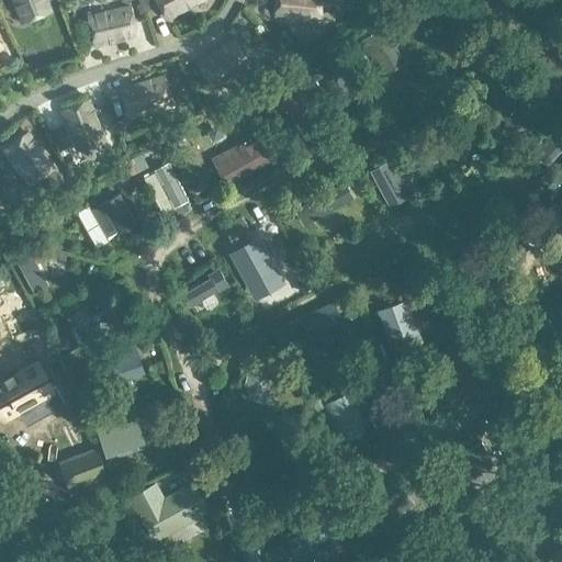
[(46,0),(14,0),(24,22),(52,11),(46,0)]
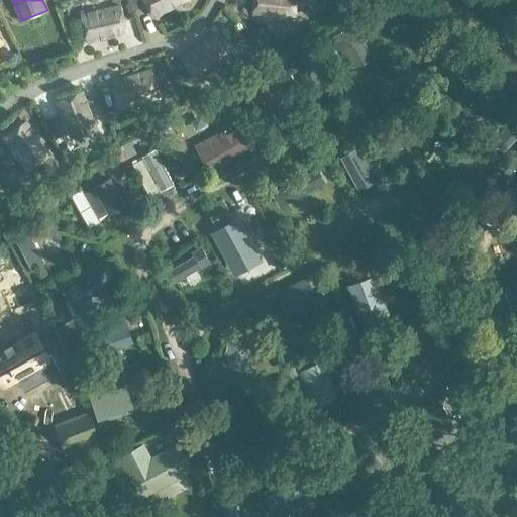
[(145,0),(154,16),(184,0),(145,0)]
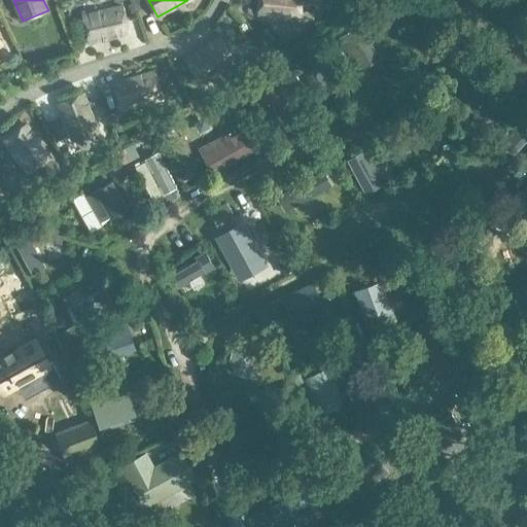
[(259,0),(259,14),(301,18),(302,0),(259,0)]
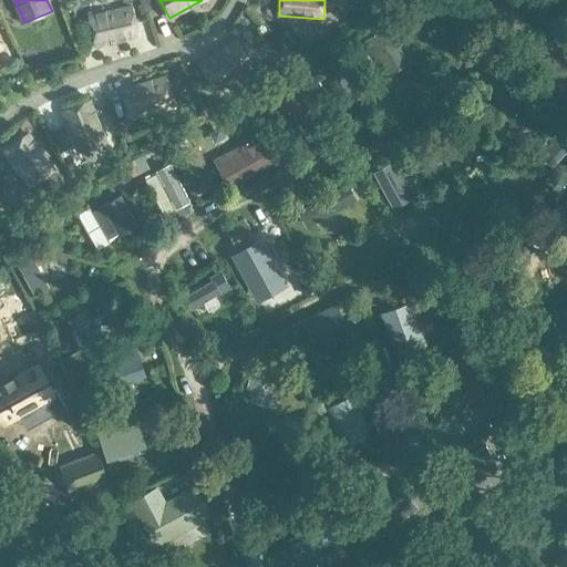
[(164,24),(171,38),(212,18),(205,4),(164,24)]
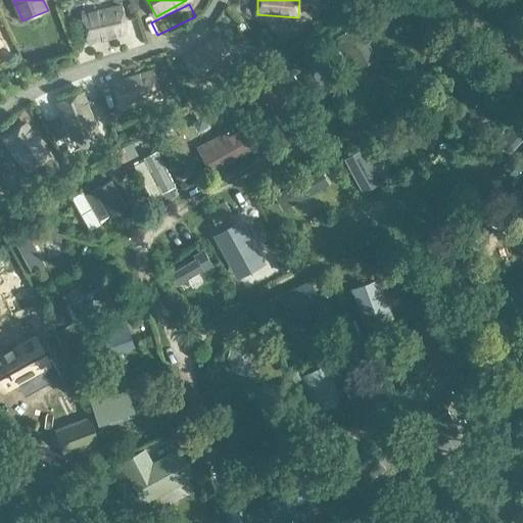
[(123,6),(83,15),(89,41),(129,33),(123,6)]
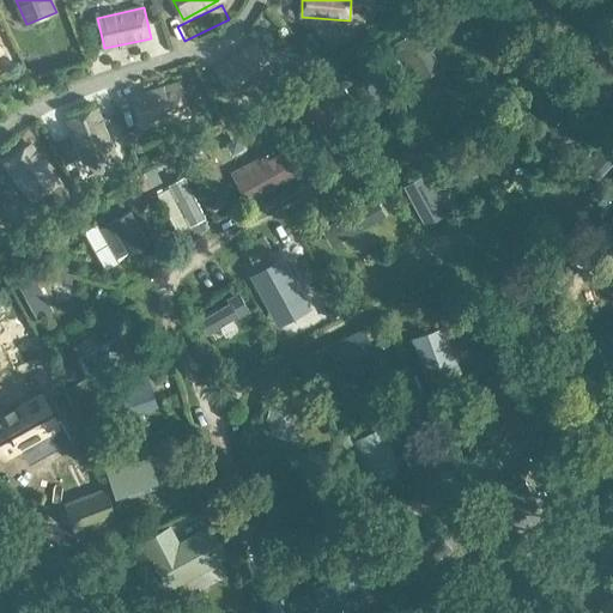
[(412,38),(395,47),(407,66),(412,64),(420,79),(443,68),(426,38),(416,46),(412,38)]
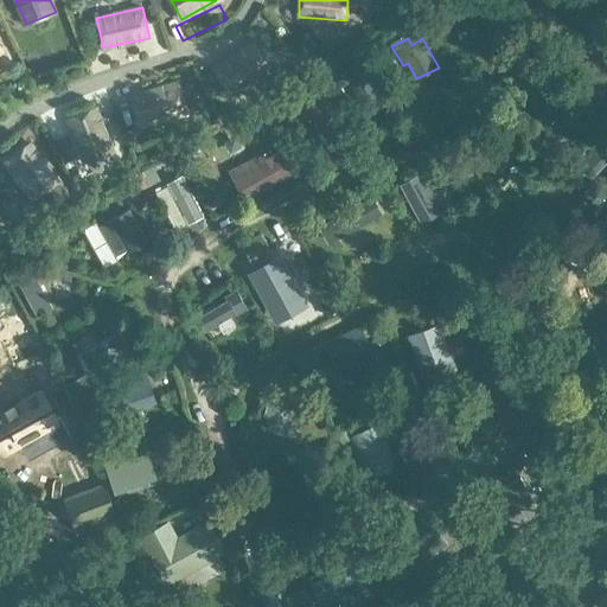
[(254,43),(215,69),(231,95),(272,69),(254,43)]
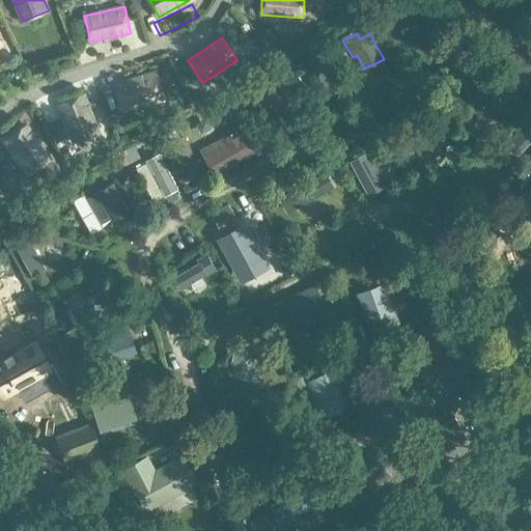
[(89,46),(91,59),(133,54),(131,40),(89,46)]
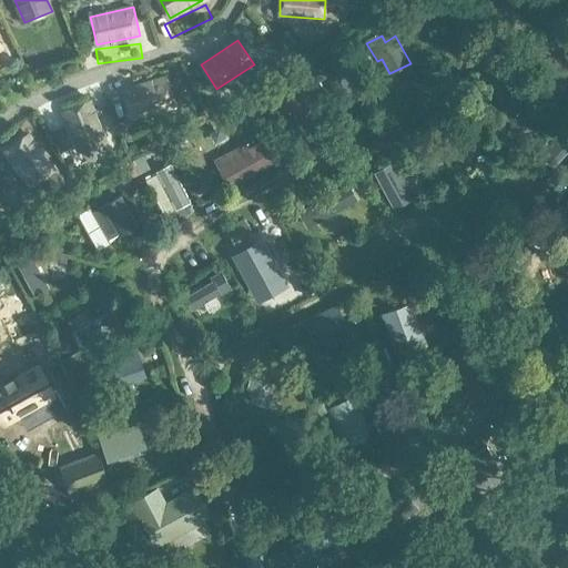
[(284,61),(279,56),(274,61),(280,66),(284,61)]
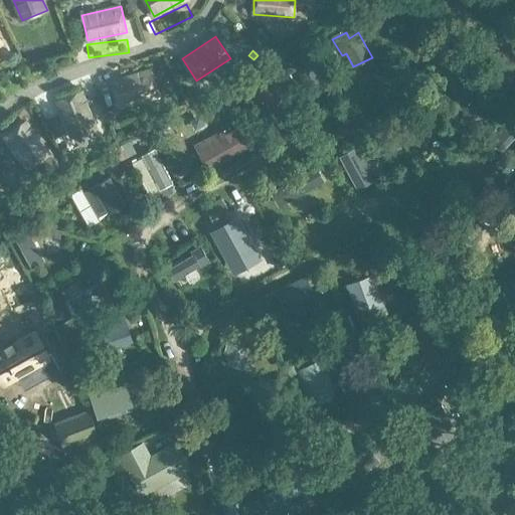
[(291,59),(280,65),(285,74),(296,68),(308,89),(324,80),(308,51),(292,60),(291,59)]
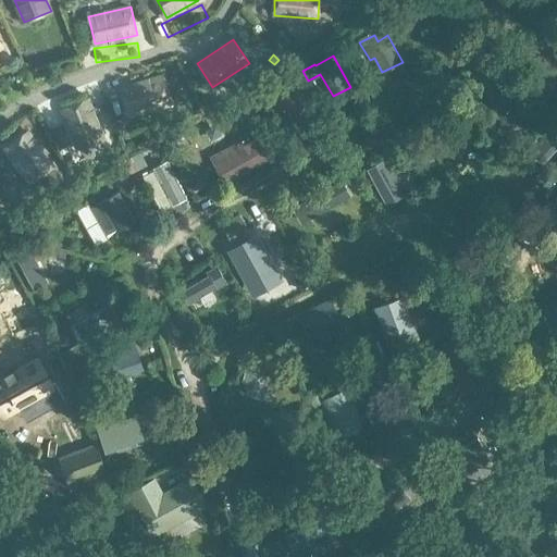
[(219,104),(248,83),(242,73),(211,95),(219,104)]
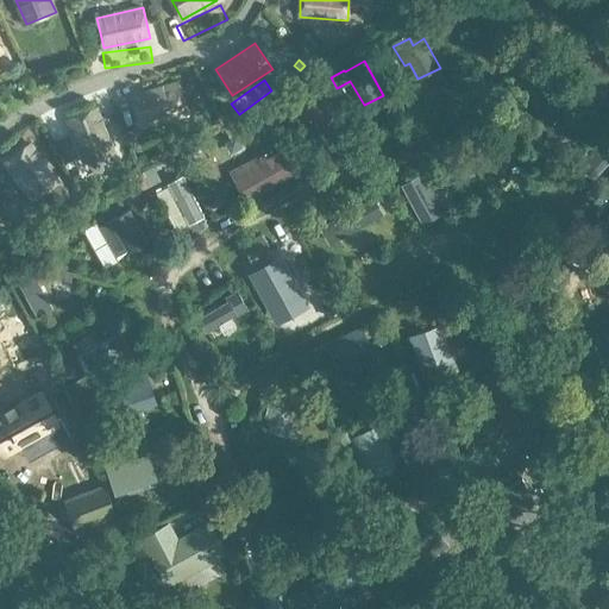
[(180,83),(133,95),(142,126),(188,113),(180,83)]
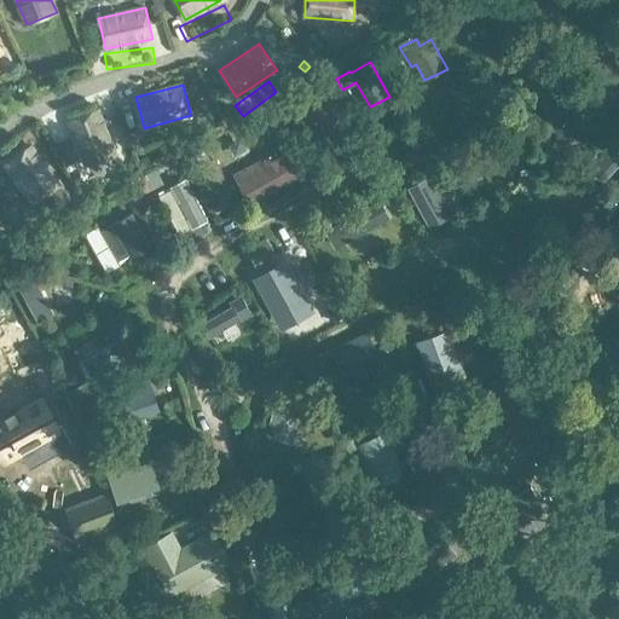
[(305,106),(328,94),(324,85),(300,98),(305,106)]
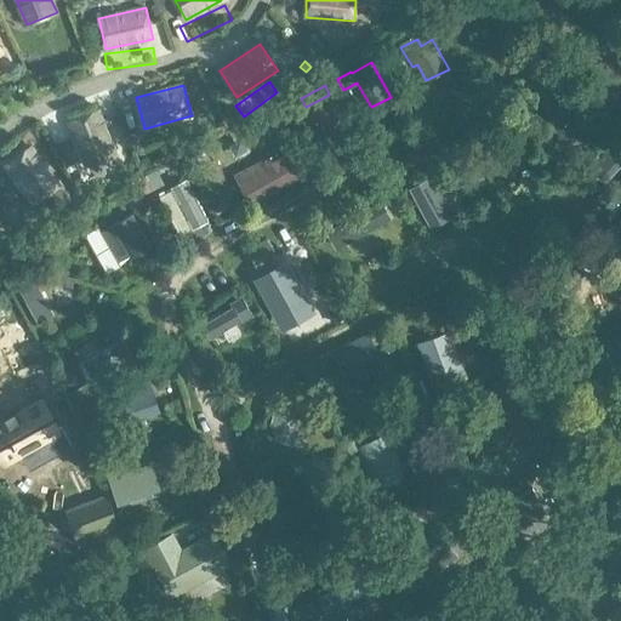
[(543,109),(563,146),(600,125),(593,109),(584,114),(581,109),(591,104),(584,89),(543,109)]
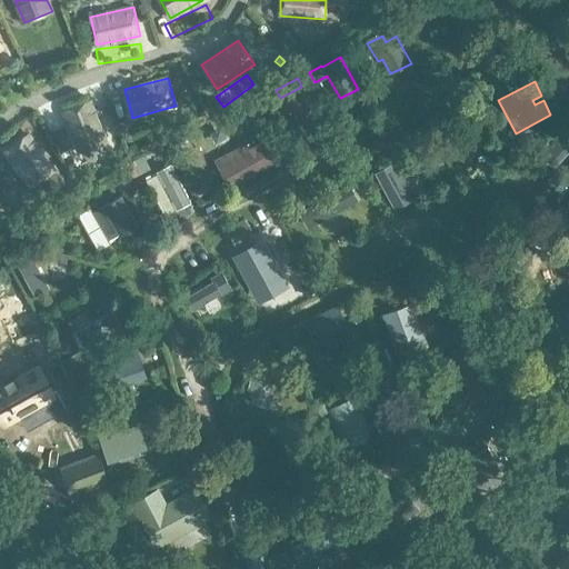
[(316,111),(301,87),(280,98),(277,99),(285,112),(290,110),(297,122),(316,111)]
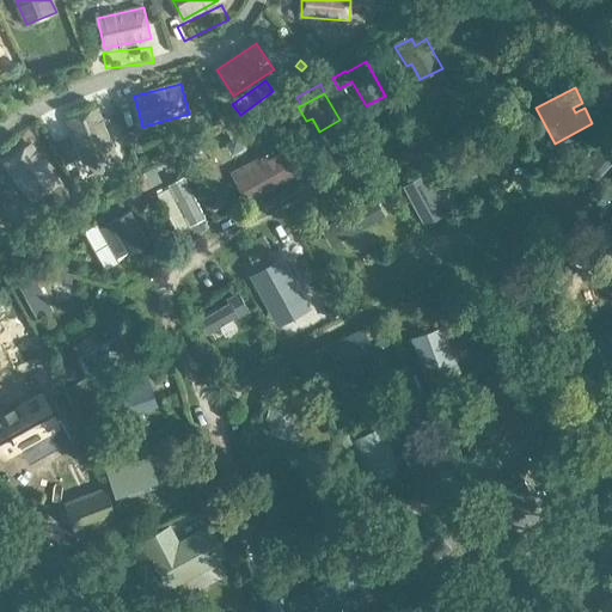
[(97,108),(68,120),(86,164),(115,152),(97,108)]
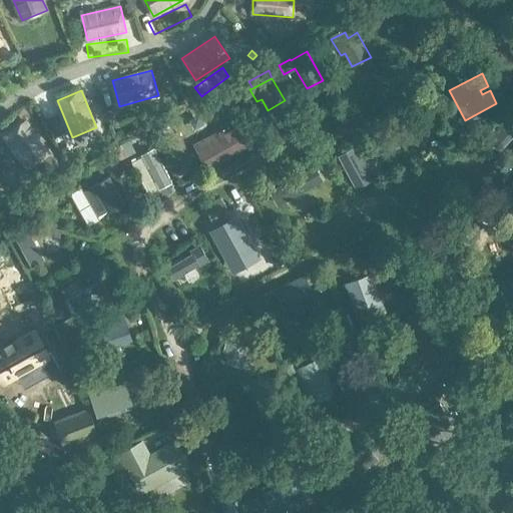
[(249,116),(228,126),(218,132),(193,144),(206,168),(262,140),(249,116)]
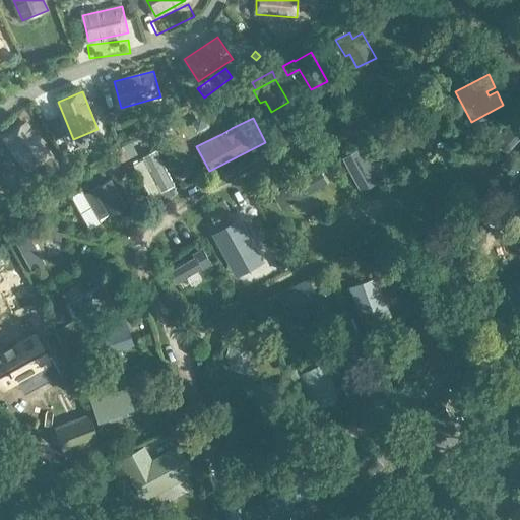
[(25,123),(4,138),(28,171),(50,155),(25,123)]
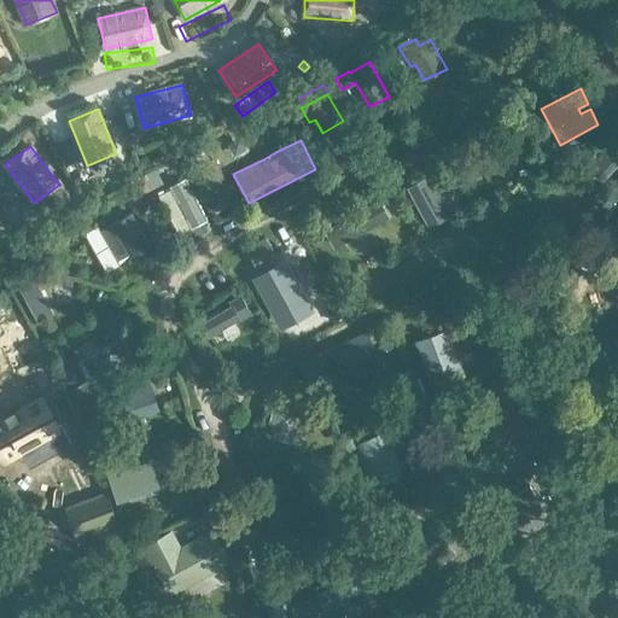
[(617,149),(605,159),(614,173),(617,170),(617,149)]
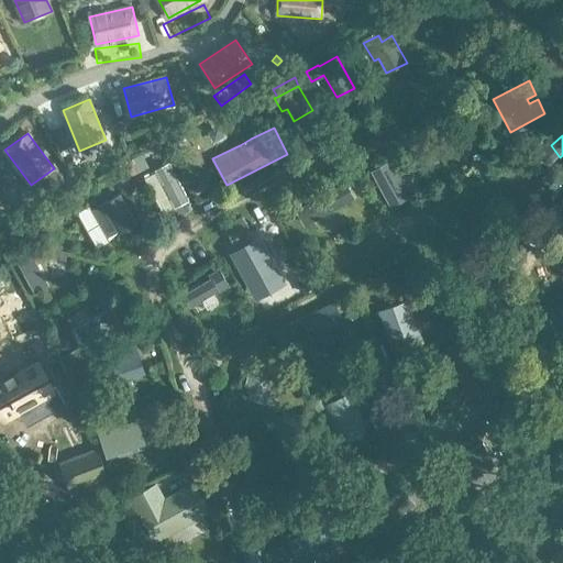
[(183,151),(176,140),(166,144),(173,156),(183,151)]
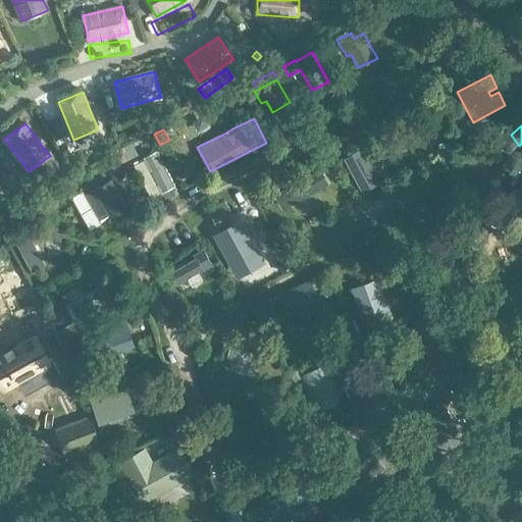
[(135,153),(131,144),(123,148),(128,157),(135,153)]
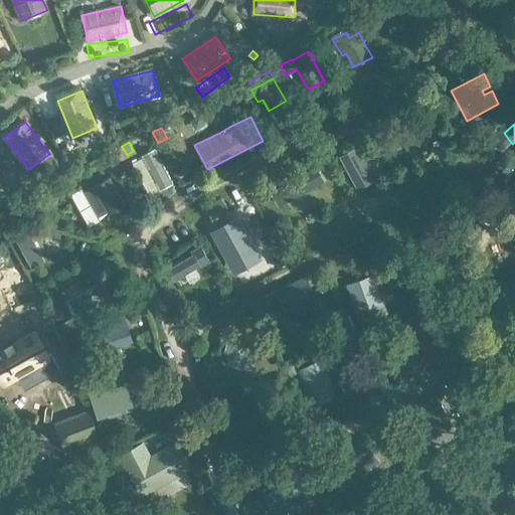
[(113,165),(127,158),(120,147),(106,154),(112,166),(113,165)]
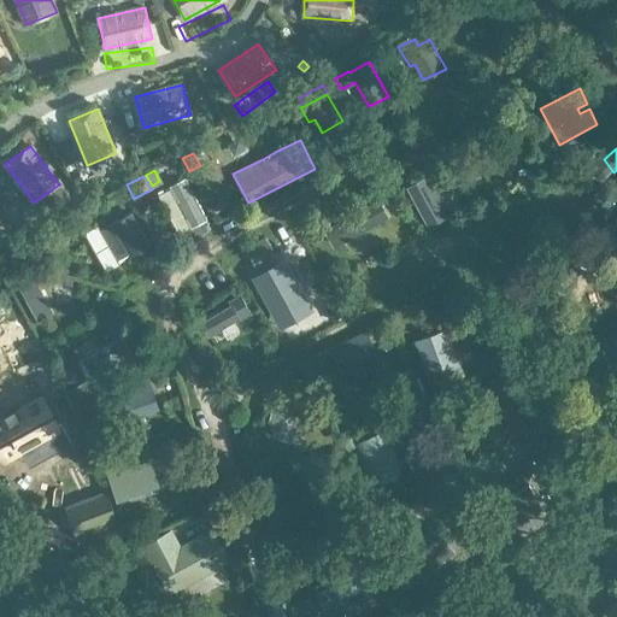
[(407,189),(429,229),(448,218),(439,201),(444,199),(432,176),(407,189)]
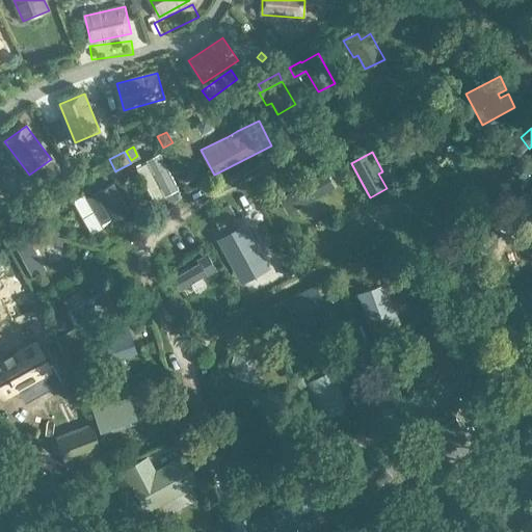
[(182,193),(179,188),(180,188),(162,153),(148,160),(150,162),(138,168),(157,206),(182,193)]
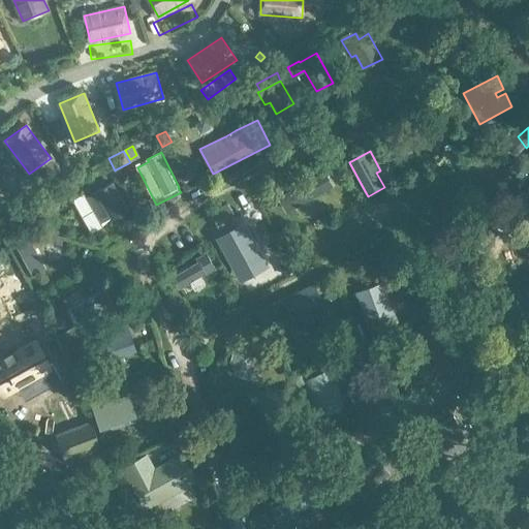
[(507,168),(511,175),(522,168),(518,162),(507,168)]
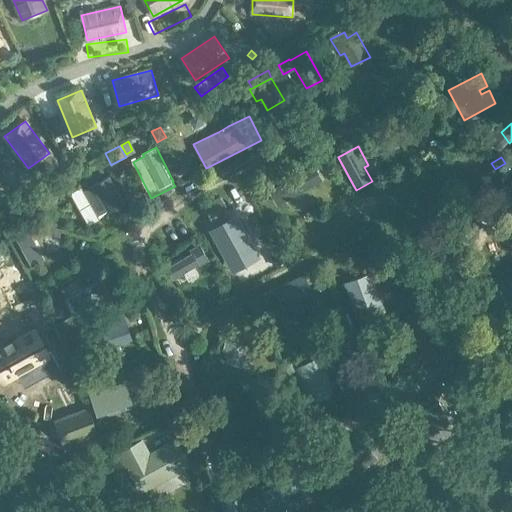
[(277,205),(284,201),(288,207),(299,201),(295,194),(320,180),(312,166),(269,190),(277,205)]
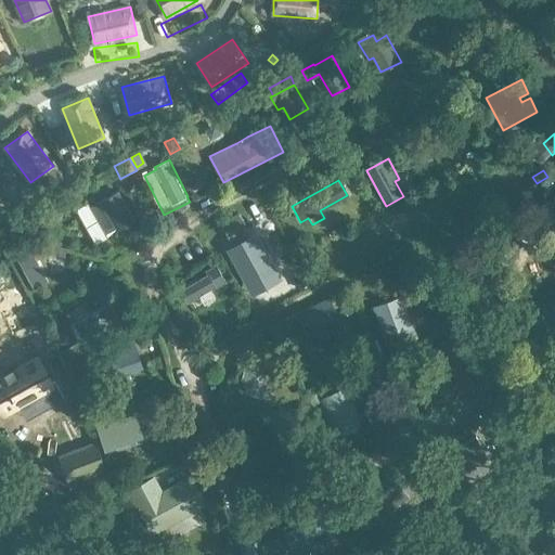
[(107,233),(117,228),(119,231),(137,221),(119,191),(91,207),(101,222),(107,233)]
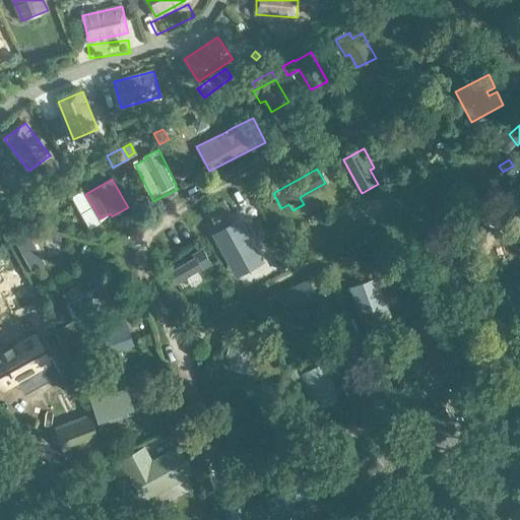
[(224,201),(207,209),(214,222),(231,213),(224,201)]
